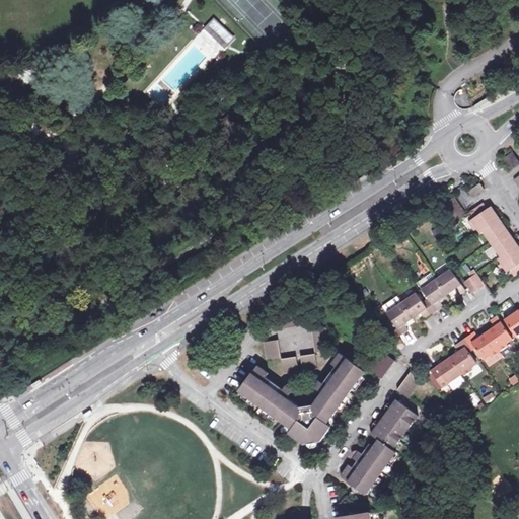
[(221,43),(229,35),(215,21),(207,29),(221,43)]
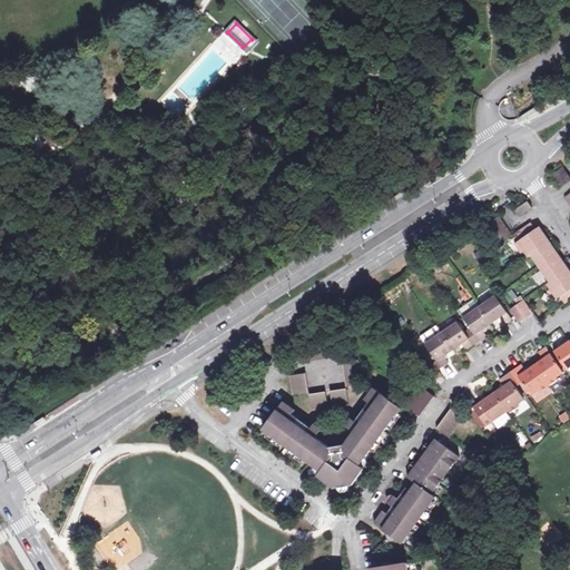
[(246,133),(255,144),(263,137),(254,126),(246,133)]
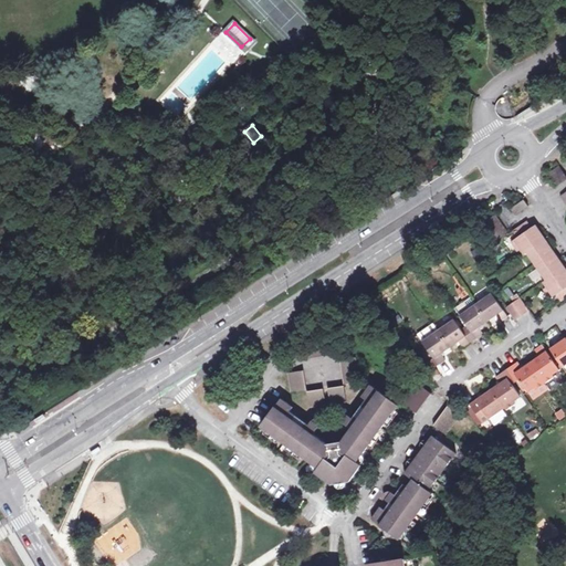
[(556,187),(565,179),(565,175),(559,167),(548,175),(556,187)]
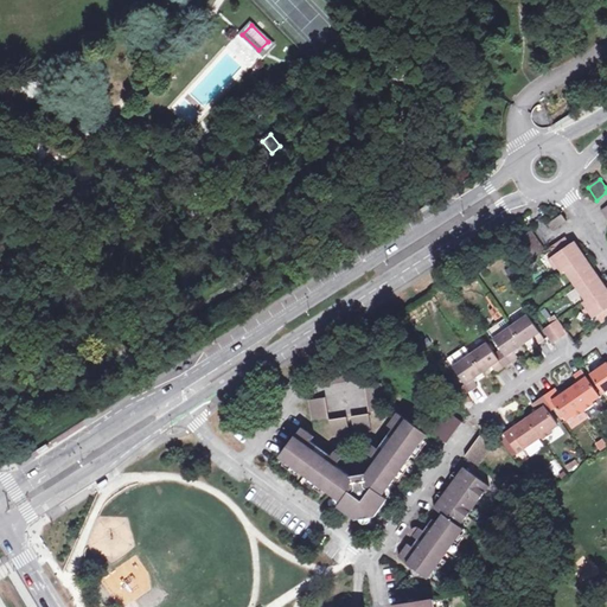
[(554,230),(568,221),(563,213),(549,223),(554,230)]
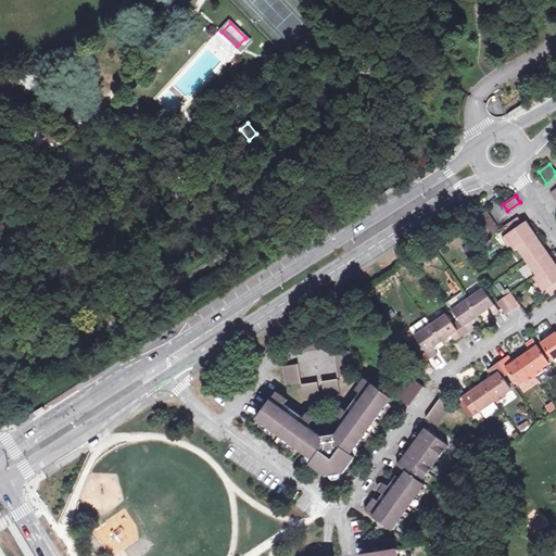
[(501,230),(488,211),(475,219),(489,238),(501,230)]
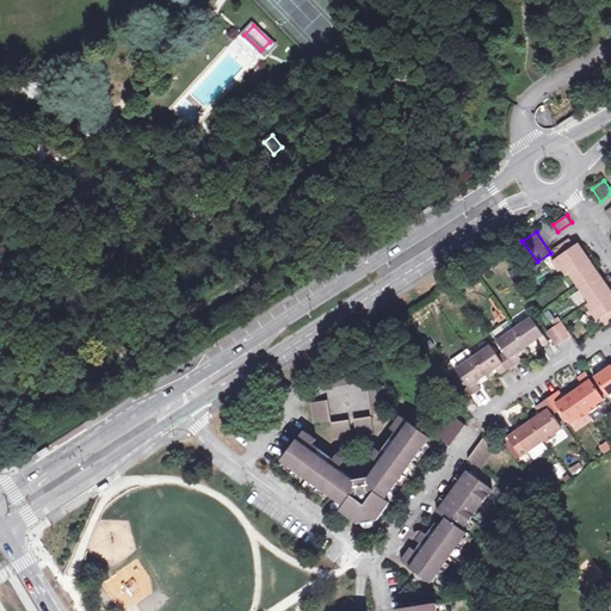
[(579,251),(575,245),(571,239),(554,250),(559,257),(553,261),(560,271),(562,269),(567,275),(571,272),(591,302),(588,304),(592,310),(588,313),(596,322),(602,318),(608,325),(610,322),(610,289),(603,278),(599,281),(593,271),(597,269),(582,247),(579,251)]
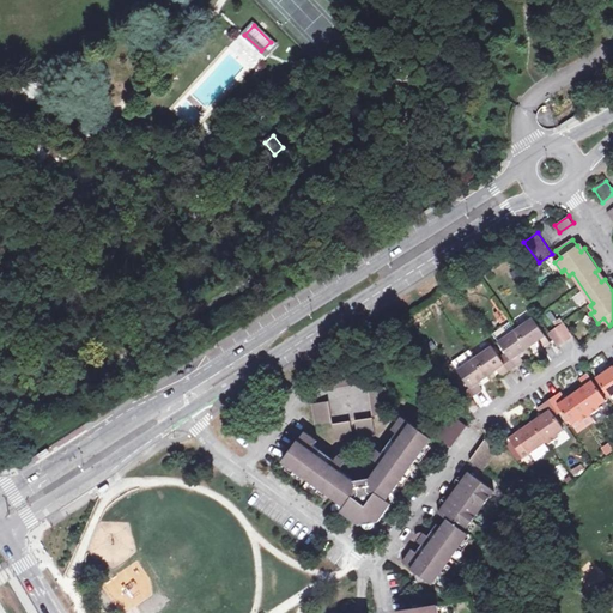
[(605,279),(599,269),(595,272),(601,281),(605,279)]
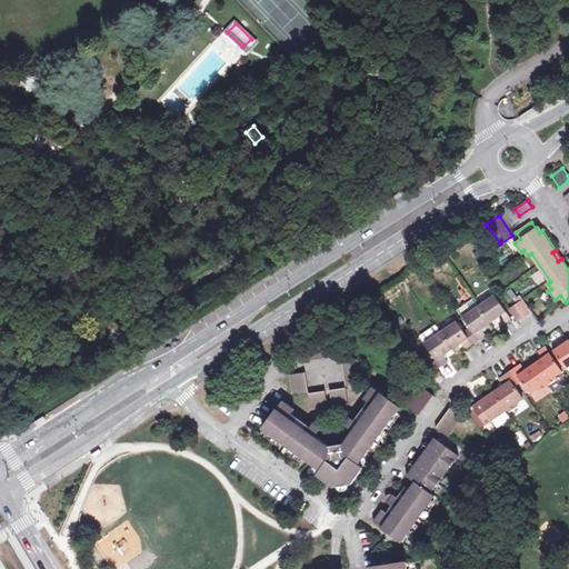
[(462,317),(470,328),(480,341),(487,336),(483,330),(500,318),(505,323),(511,319),(495,295),(479,305),(462,317)]
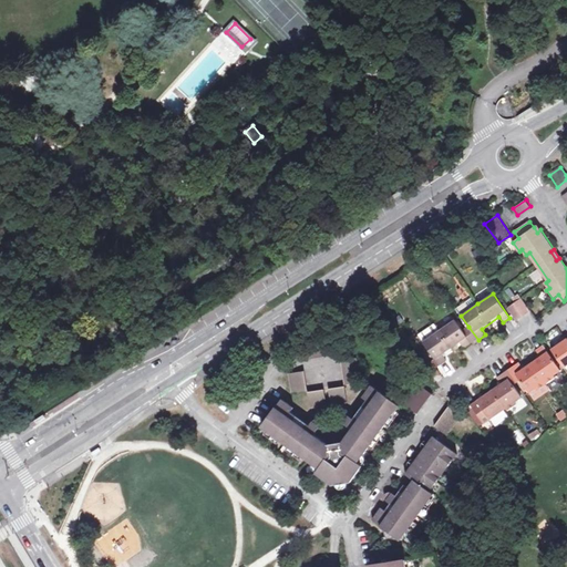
[(456,308),(461,316),(477,303),(473,297),(456,308)]
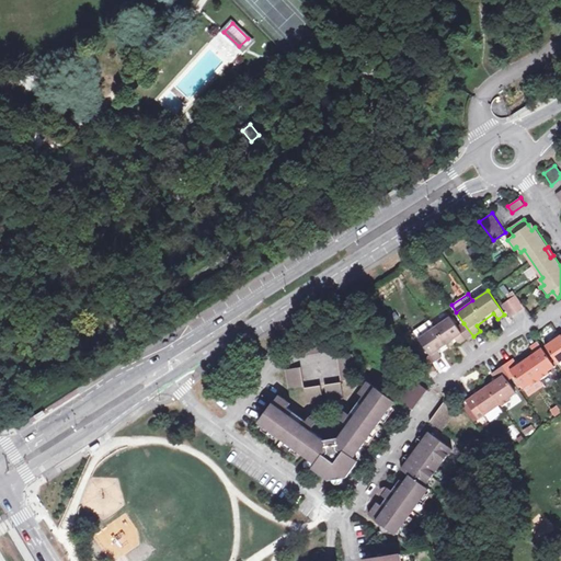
[(513,317),(515,316),(525,309),(516,296),(504,305),(513,317)]
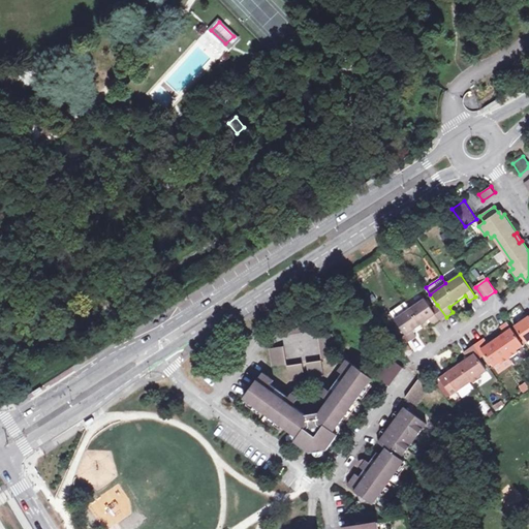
[(440,321),(432,309),(425,299),(395,319),(411,342),(417,337),(413,331),(430,319),(434,325),(440,321)]
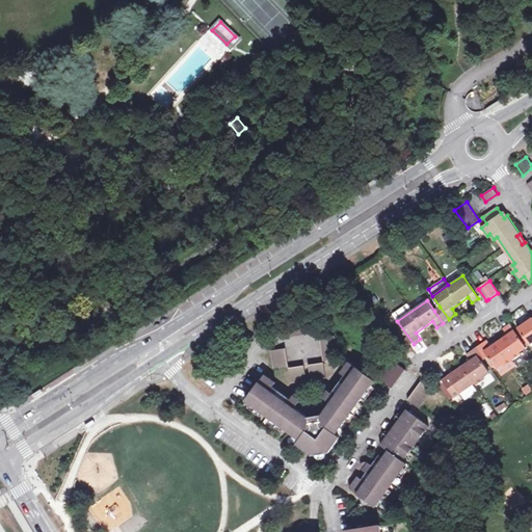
[(434,311),(443,323),(446,321),(449,319),(440,307),(434,311)]
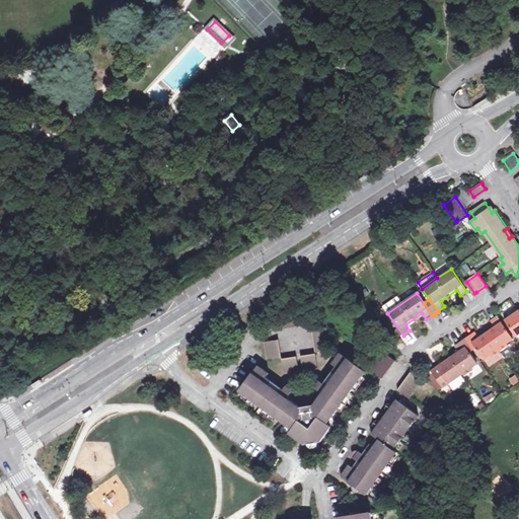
[(517,338),(518,336),(518,309),(505,320),(517,338)]
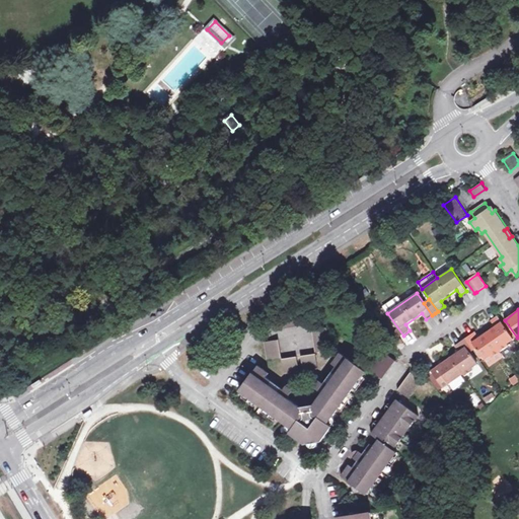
[(283,330),(307,326),(304,310),(280,314),(283,330)]
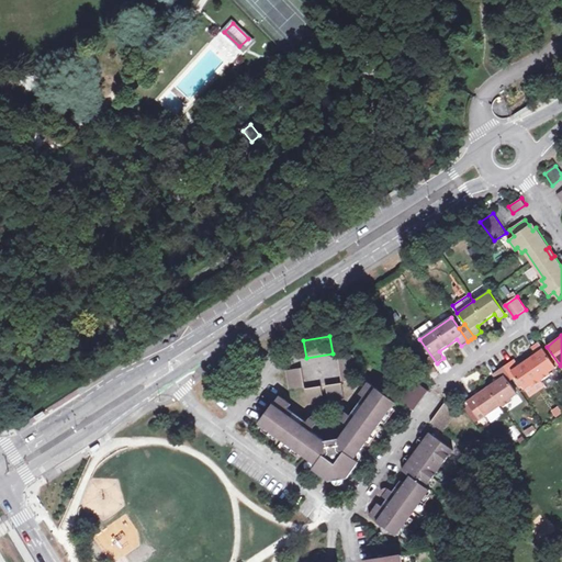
[(515,359),(507,364),(516,378),(525,389),(531,384),(534,388),(551,374),(550,372),(557,368),(539,343),(532,347),(537,353),(519,366),(515,359)]
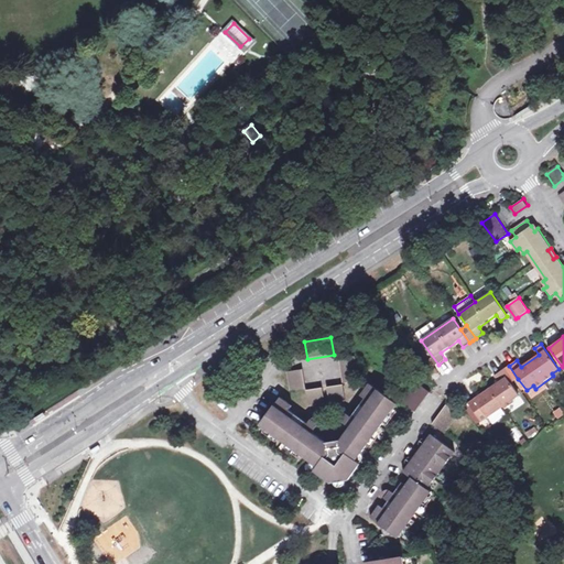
[(344,382),(361,379),(360,371),(357,355),(339,358),(344,382)]
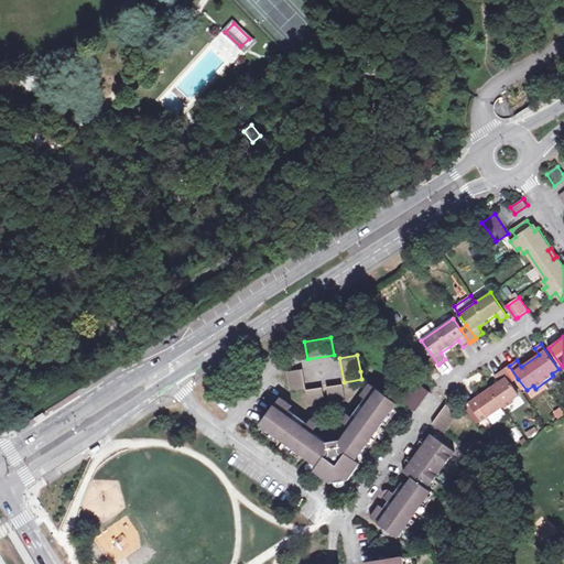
[(509,366),(502,370),(511,383),(514,381),(518,379),(509,366)]
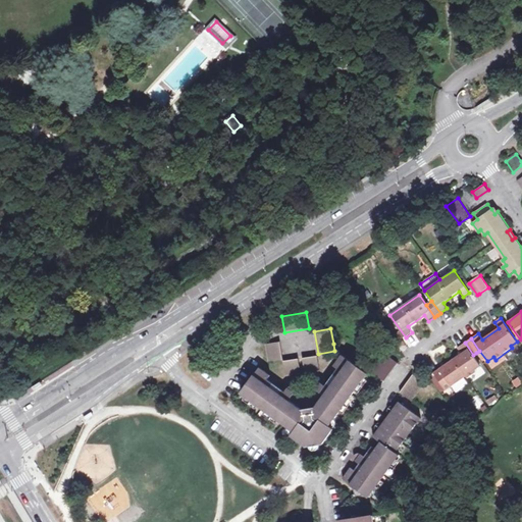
[(282,359),(279,343),(267,345),(270,361),(282,359)]
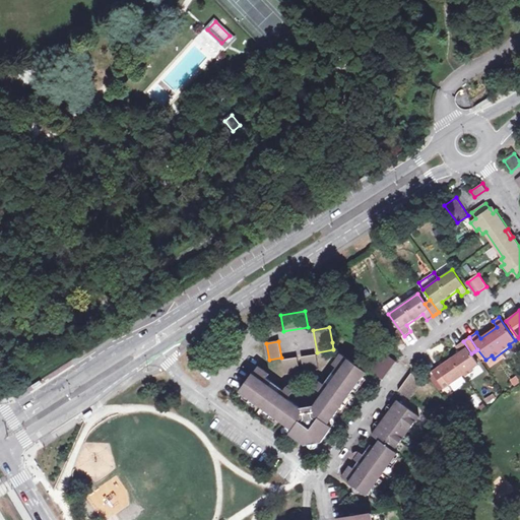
[(407,347),(403,341),(397,345),(401,351),(407,347)]
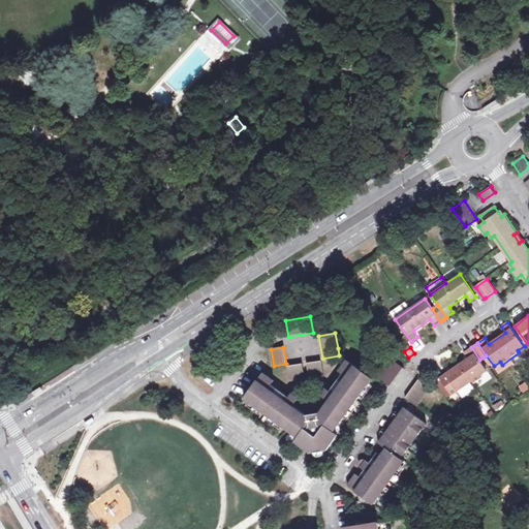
[(479,360),(471,347),(465,351),(469,358),(440,377),(441,377),(453,395),(459,391),(471,382),(472,381),(474,383),(483,377),(481,375),(488,371),(479,360)]
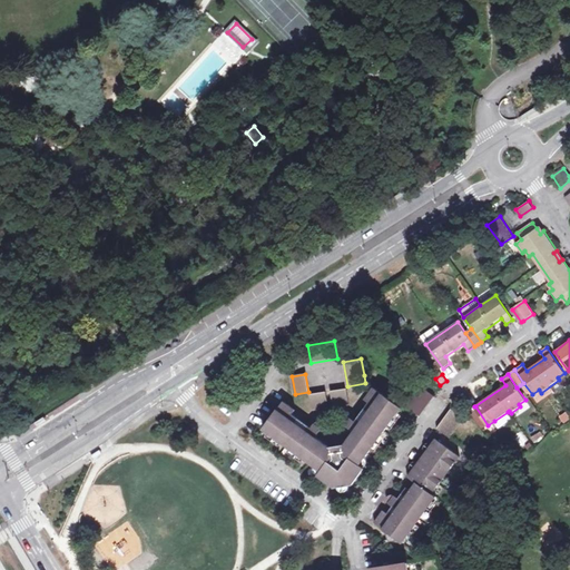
[(373,406),(360,424),(352,418),(349,419),(346,419),(345,420),(345,422),(345,424),(346,426),(347,428),(354,432),(344,445),(337,446),(331,448),(317,438),(324,429),(323,426),(323,424),(322,423),(320,423),(317,423),(315,424),(314,425),(308,432),(291,419),(296,411),(284,402),(264,430),(322,472),(318,475),(335,488),(345,487),(353,484),(365,469),(361,465),(402,409),(374,389),(365,400),(373,406)]
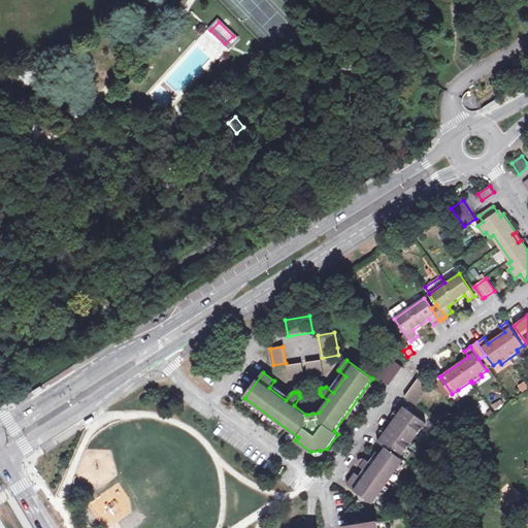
[(321,360),(305,363),(307,376),(323,373),(321,360)]
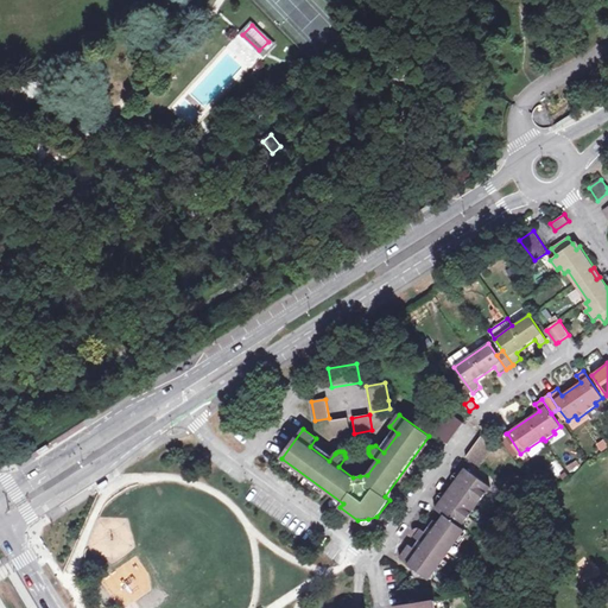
[(436,434),(449,443),(463,424),(450,415),(436,434)]
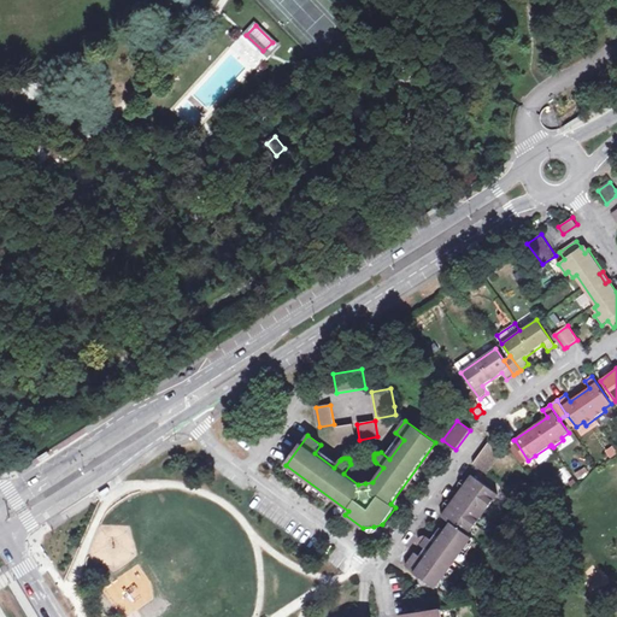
[(353,424),(334,427),(336,444),(356,440),(353,424)]
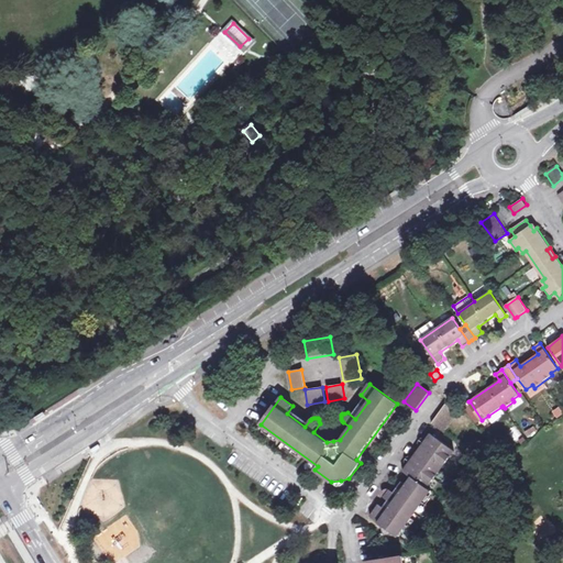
[(465,405),(477,423),(482,420),(470,401),(465,405)]
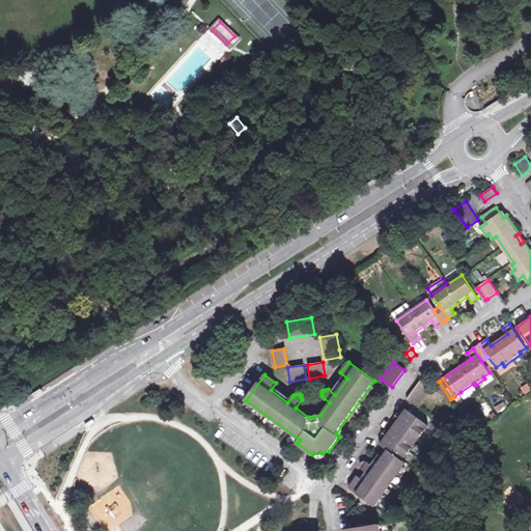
[(432,390),(421,381),(408,398),(420,408),(432,390)]
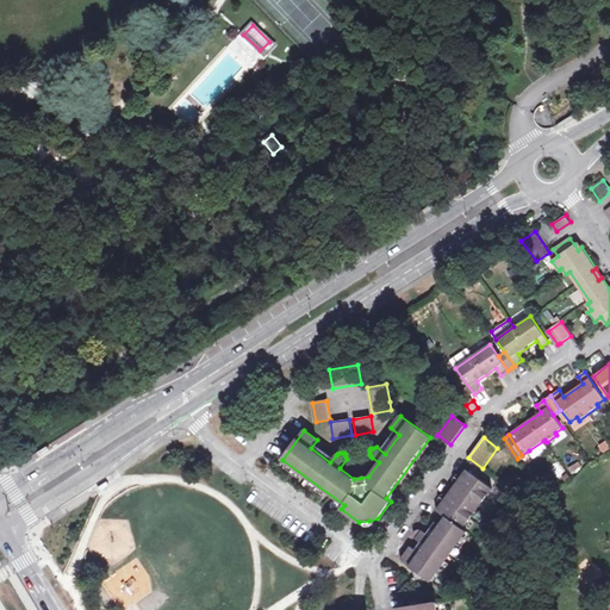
[(543,441),(529,450),(535,459),(548,449),(543,441)]
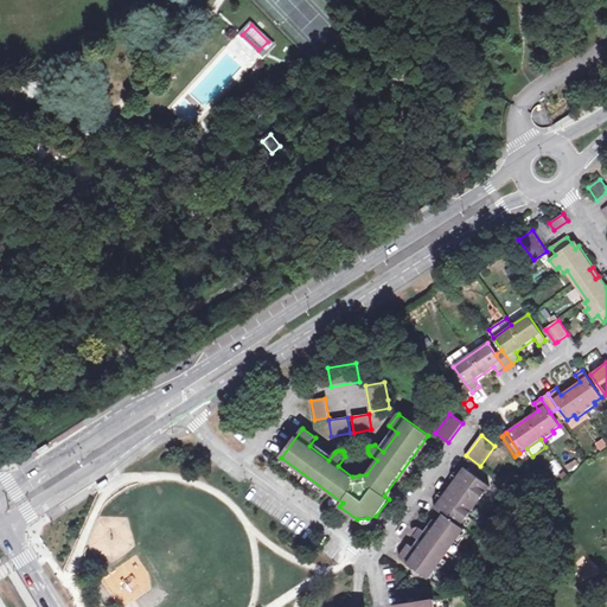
[(45,445),(36,451),(37,453),(38,455),(49,448),(45,445)]
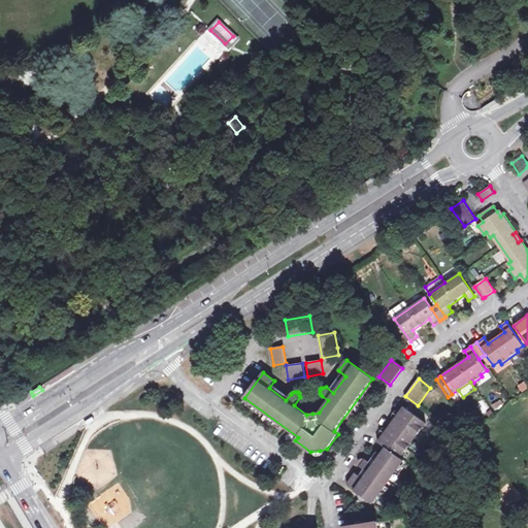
[(386,447),(373,464),(368,461),(365,459),(362,459),(361,460),(360,461),(359,463),(360,465),(364,468),(359,475),(355,473),(347,485),(373,502),(404,460),(401,458),(427,423),(404,406),(378,441),(386,447)]
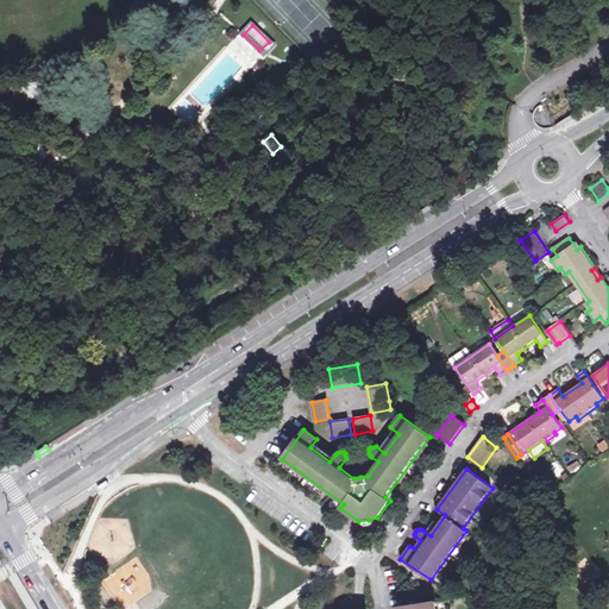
[(105,483),(95,489),(98,493),(107,487),(106,484),(105,483)]
